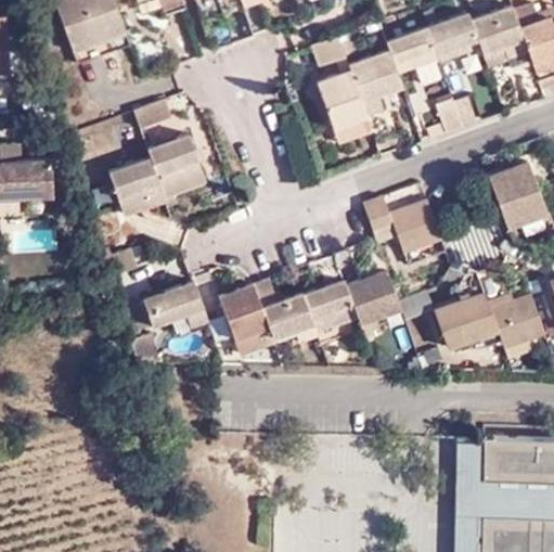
[(115,2),(114,0),(54,0),(78,65),(131,46),(115,2)]
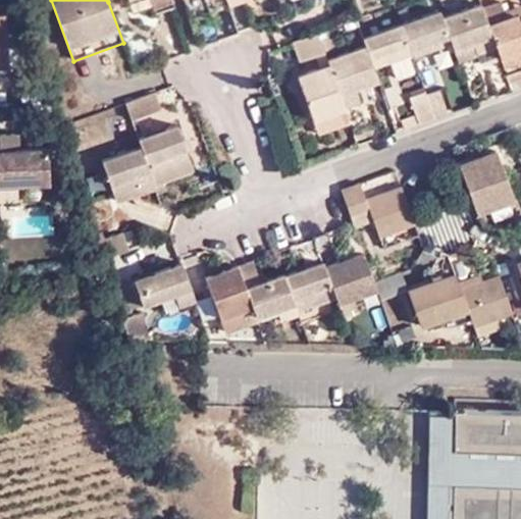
[(107,0),(108,2),(113,0),(128,0),(134,14),(153,7),(157,16),(176,9),(172,0),(107,0)]
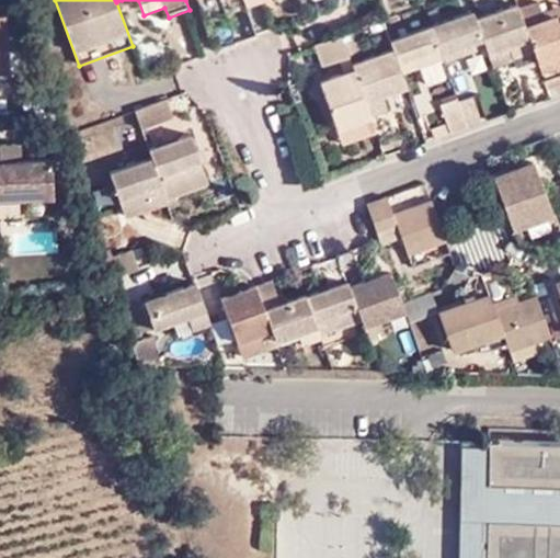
[(538,3),(517,12),(532,52),(539,70),(546,89),(559,83),(559,69),(558,66),(556,56),(559,54),(559,22),(557,23),(552,10),(543,13),(538,3)]
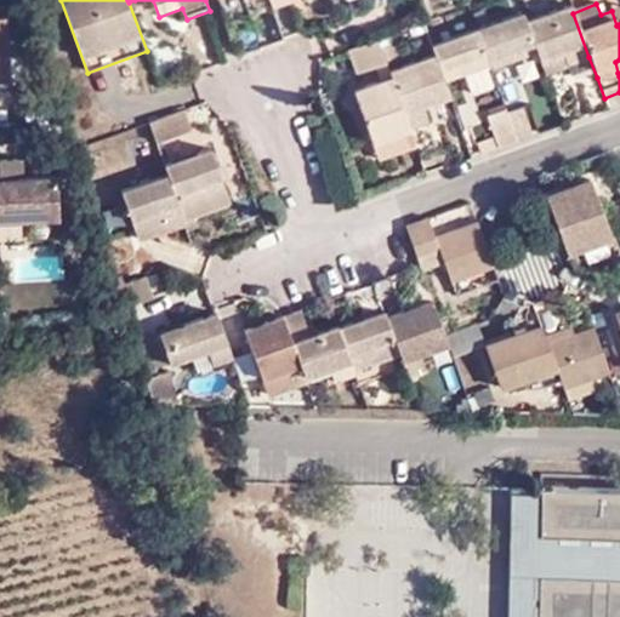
[(567,66),(589,57),(573,13),(570,7),(525,23),(536,52),(541,66),(564,60),(567,66)]
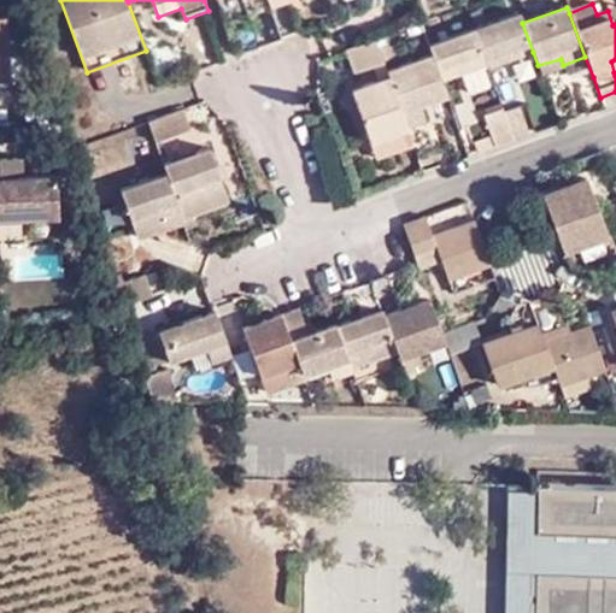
[(474,30),(485,64),(487,68),(533,52),(522,23),(518,15),(474,30)]
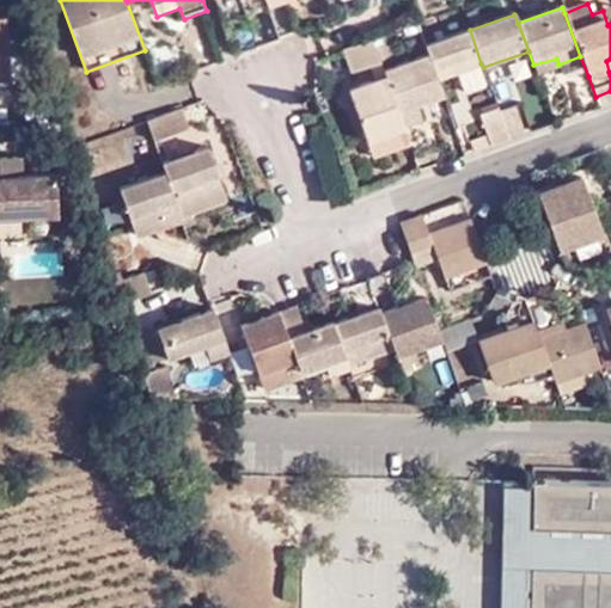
[(0,84),(10,84),(4,18),(0,18),(0,84)]
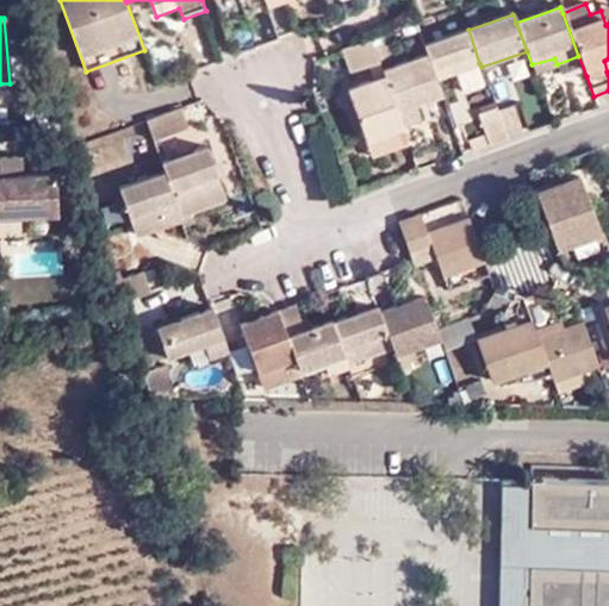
[(479,63),(468,30),(423,45),(427,55),(435,79),(455,72),(464,93),(484,86),(476,64),(479,63)]
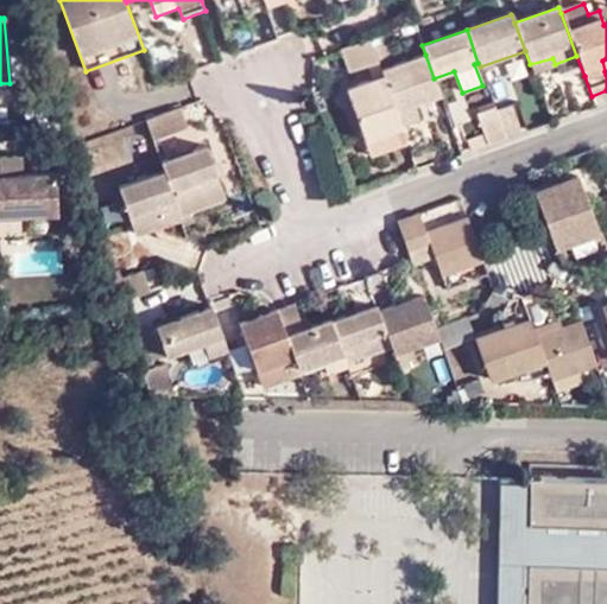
[(371,42),(378,62),(398,56),(390,33),(371,42)]
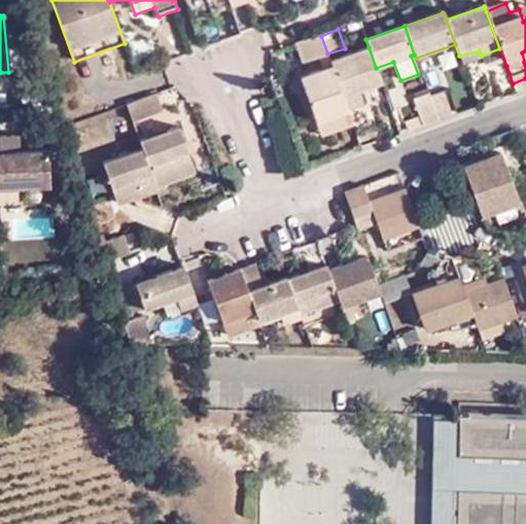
[(327,54),(321,36),(294,44),(302,62),(318,57),(327,54)]
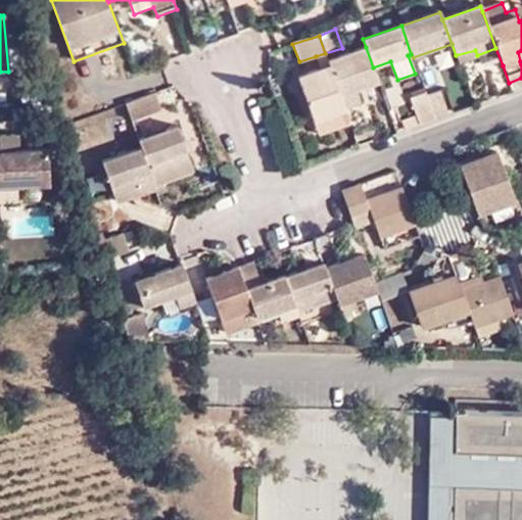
[(373,67),(366,47),(327,61),(329,66),(339,94),(356,88),(378,80),(373,67)]
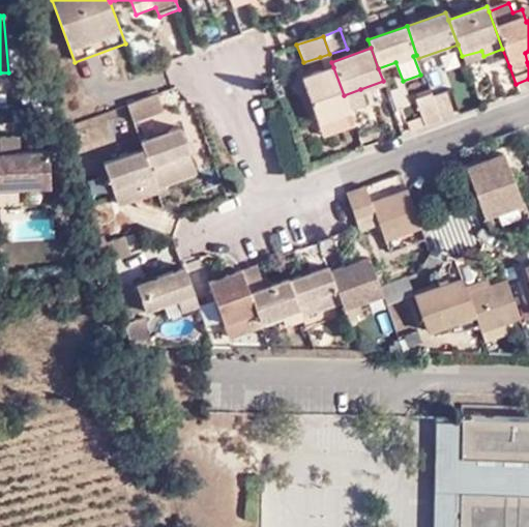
[(483,56),(481,51),(462,56),(464,65),(485,58),(483,56)]
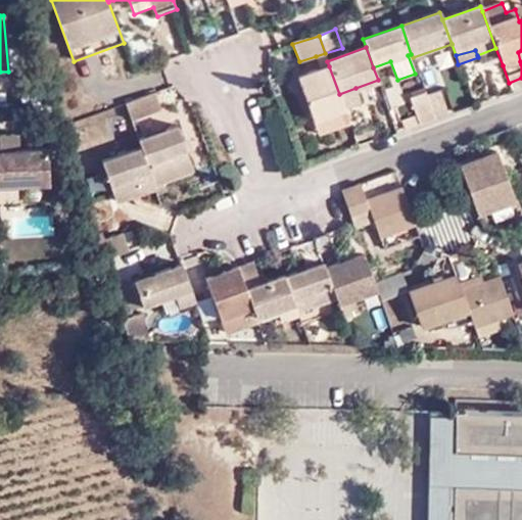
[(327,61),(325,53),(316,56),(321,69),(329,66),(327,61)]
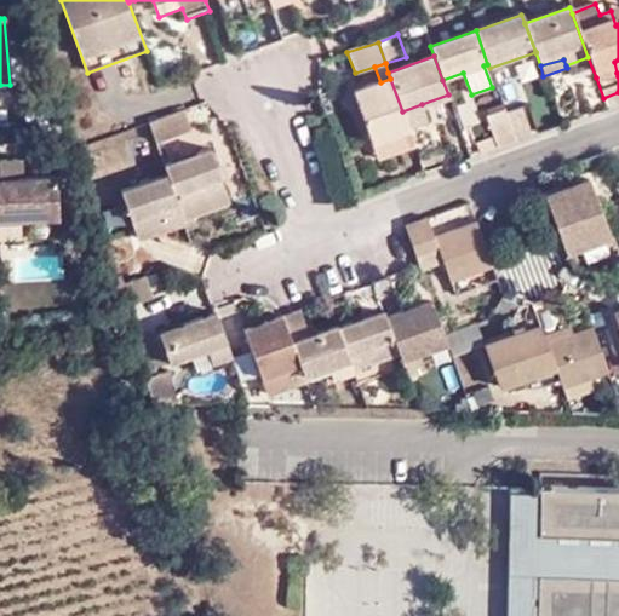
[(607,110),(603,98),(596,78),(577,85),(588,116),(607,110)]
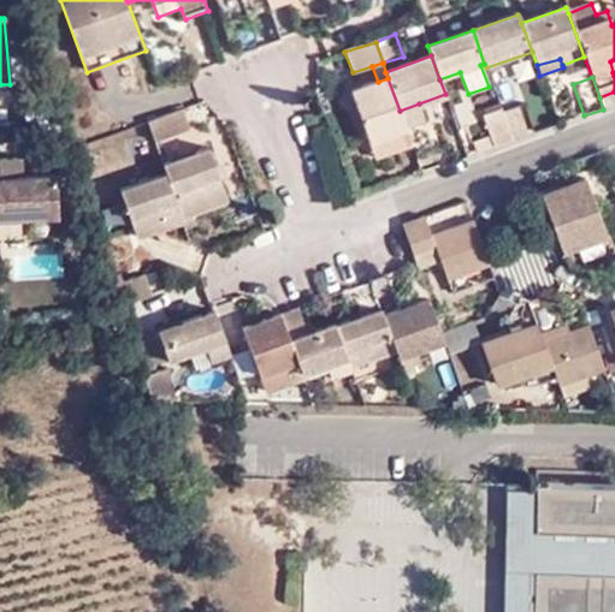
[(368,142),(406,129),(400,111),(388,78),(378,82),(361,89),(368,112),(360,116),(368,142)]
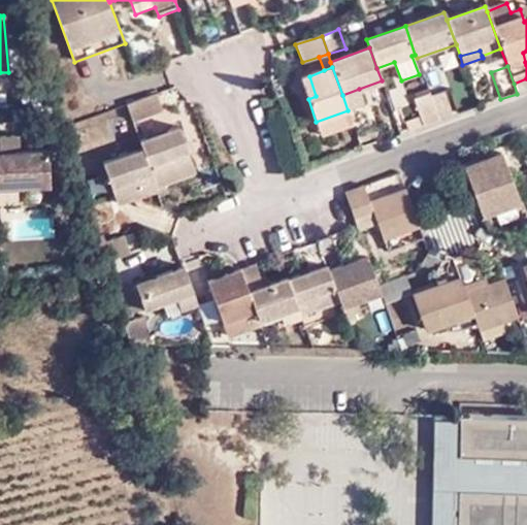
[(300,78),(308,99),(316,96),(309,76),(300,78)]
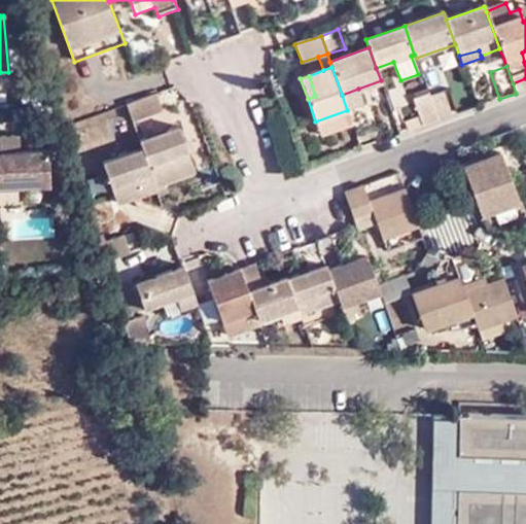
[(358,89),(342,95),(347,110),(363,105),(358,89)]
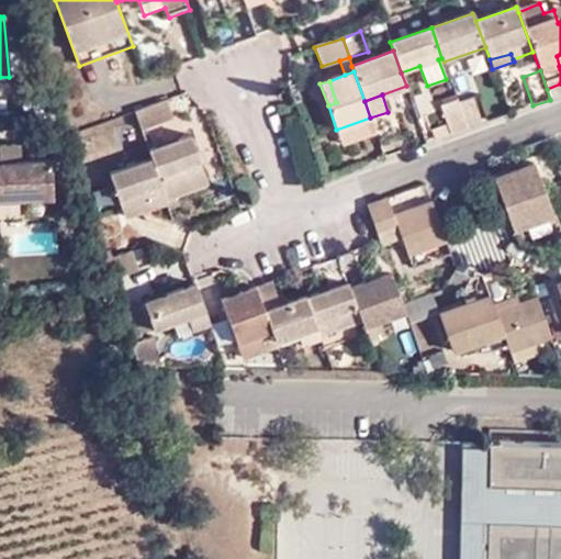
[(472,99),(459,103),(468,129),(481,125),(472,99)]
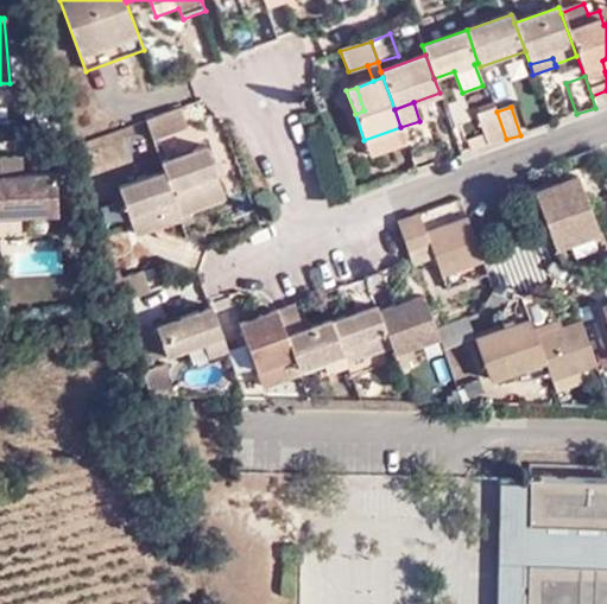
[(182,109),(147,121),(155,141),(188,128),(182,109)]
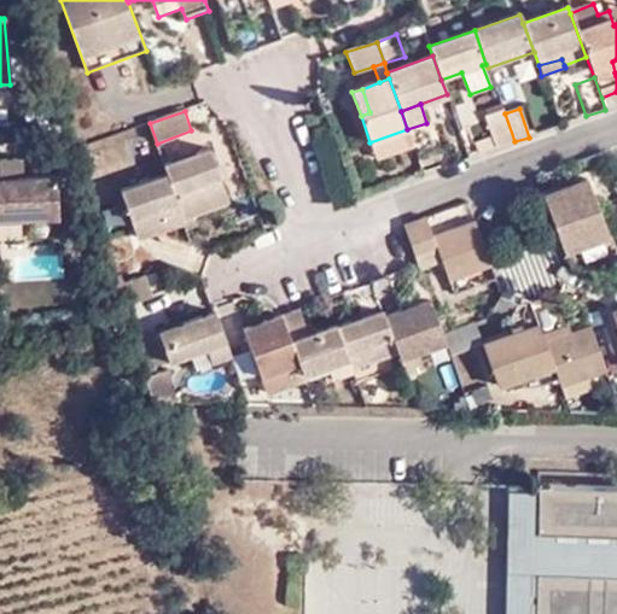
[(505,113),(504,111),(485,117),(496,148),(514,141),(505,113)]
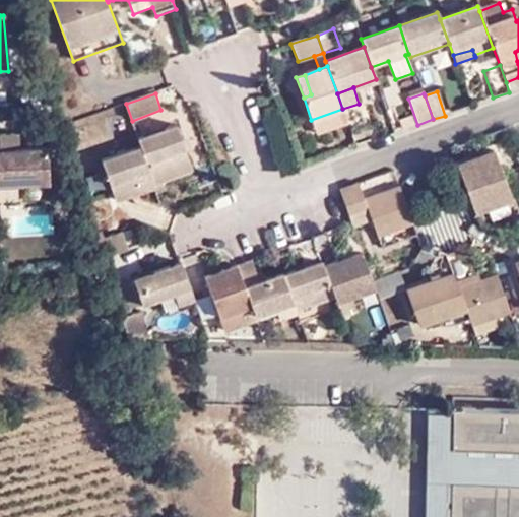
[(361,108),(344,113),(347,121),(351,133),(368,128),(361,108)]
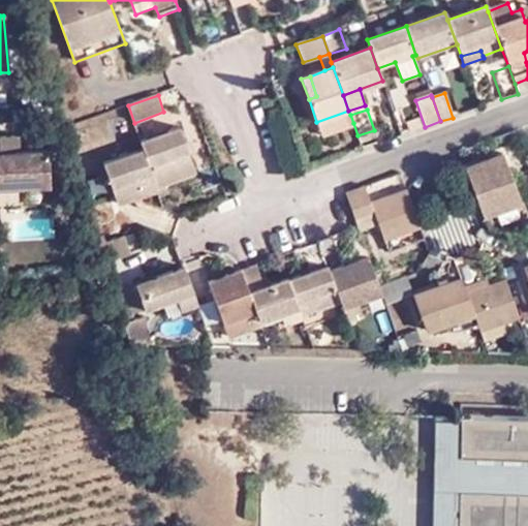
[(348,111),(316,122),(320,133),(353,123),(350,115),(348,111)]
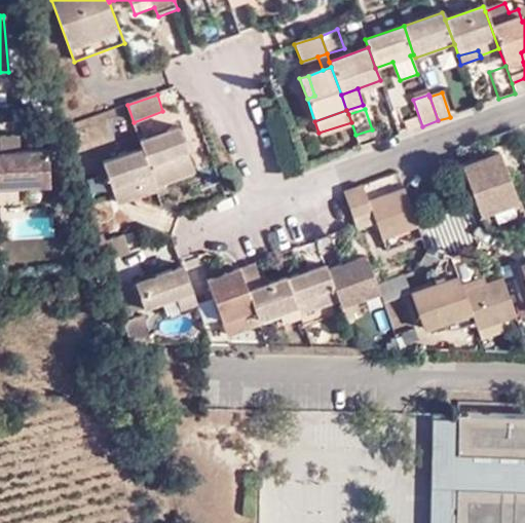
[(179,126),(140,141),(143,148),(154,180),(157,187),(195,173),(179,126)]
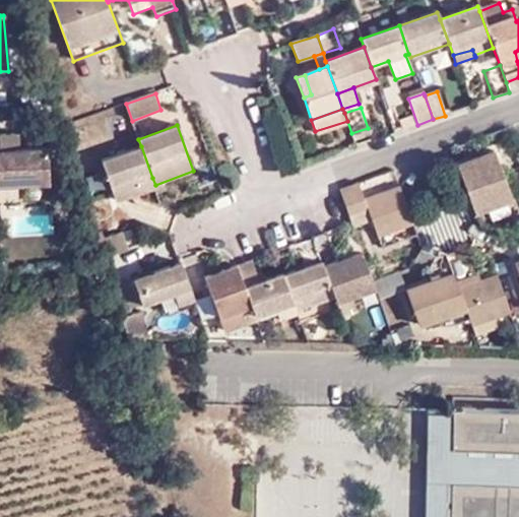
[(371,135),(368,128),(351,133),(354,141),(371,135)]
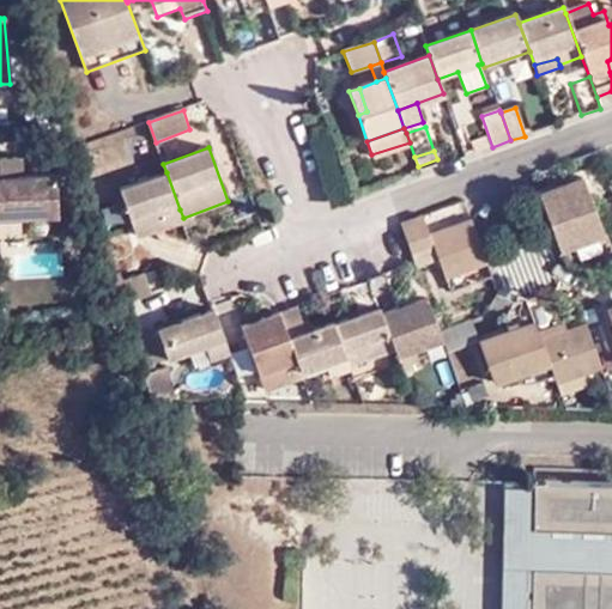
[(0,157),(0,214),(54,212),(52,174),(19,175),(18,157),(0,157)]
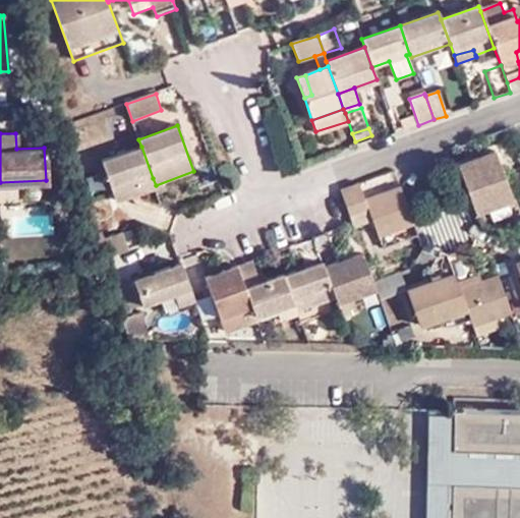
[(136,184),(153,178),(141,147),(103,161),(118,202),(139,193),(136,184)]
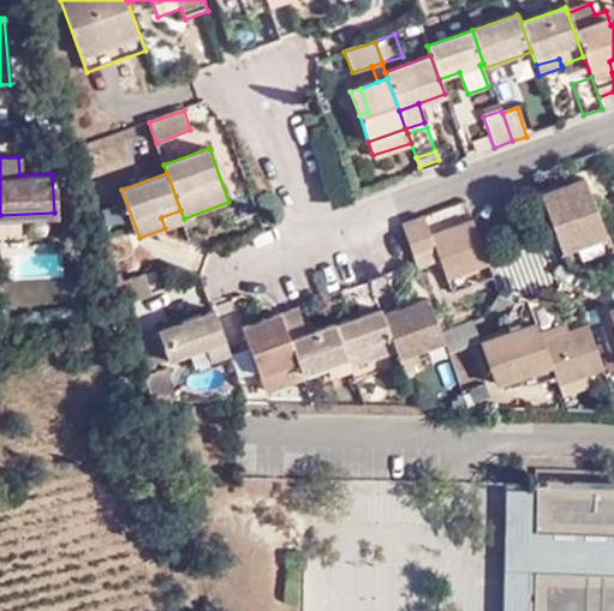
[(583,179),(537,195),(558,250),(602,234),(583,179)]
